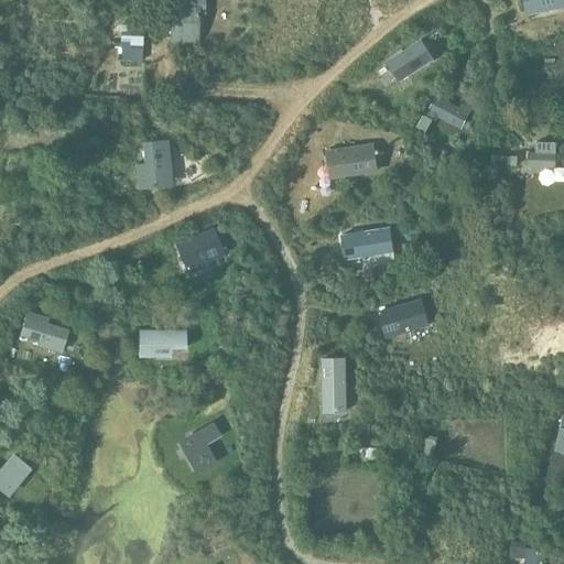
[(169,0),(169,23),(169,44),(197,45),(198,18),(203,18),(203,0),(169,0)]
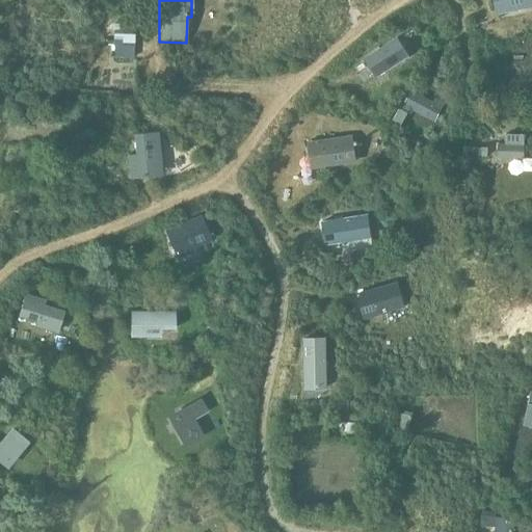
[(531,0),(493,0),(497,16),(531,7),(531,0)]
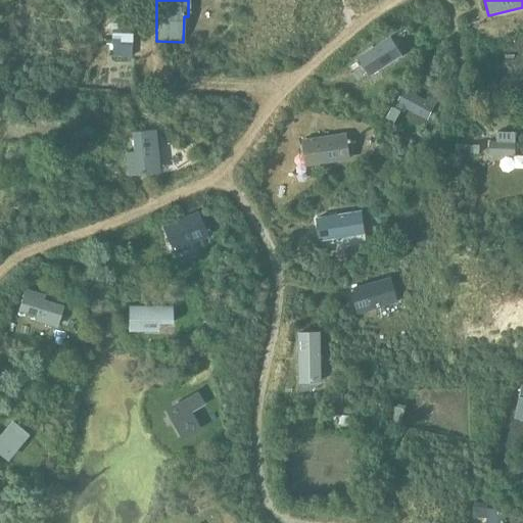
[(132,46),(132,31),(111,31),(109,46),(112,46),(112,57),(130,58),(131,46),(132,46)]
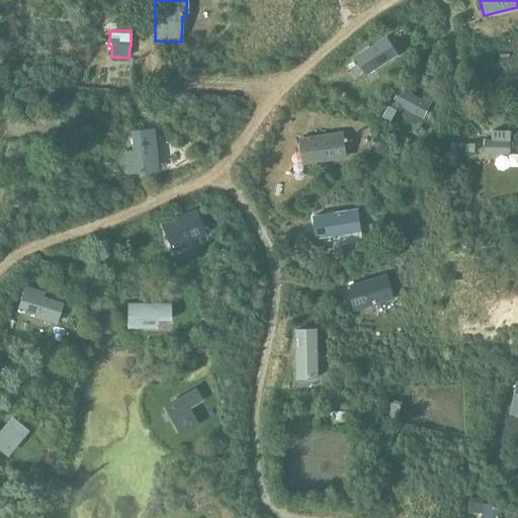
[(357,59),(367,77),(400,56),(389,40),(357,59)]
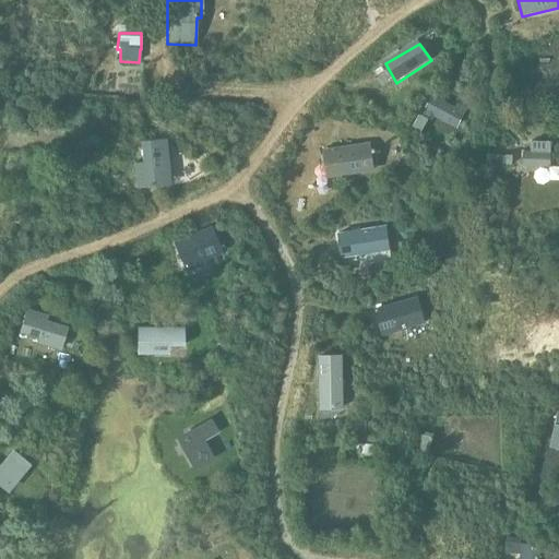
[(456,129),(466,109),(456,104),(454,108),(430,98),(414,131),(420,133),(429,117),(456,129)]
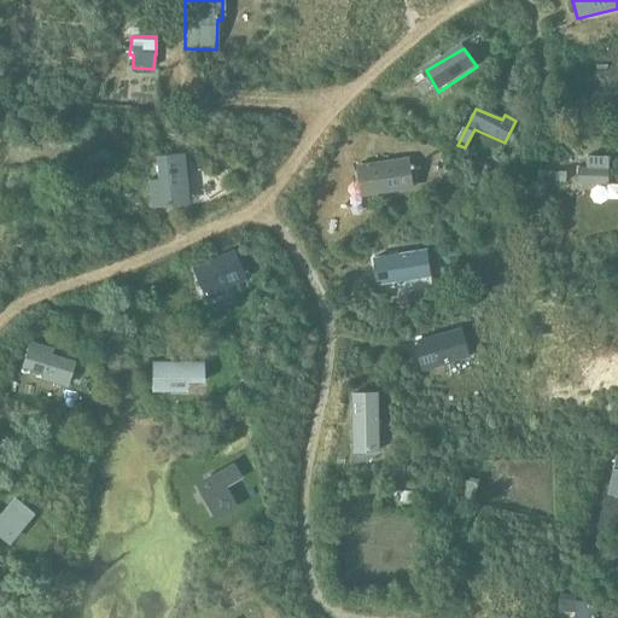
[(181,156),(156,157),(157,180),(147,181),(150,208),(186,205),(181,156)]
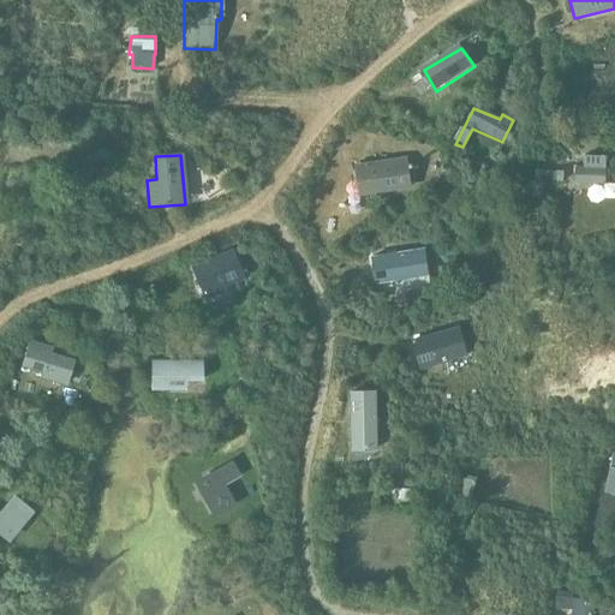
[(574,185),(604,186),(605,157),(583,156),(583,168),(574,168),(574,185)]
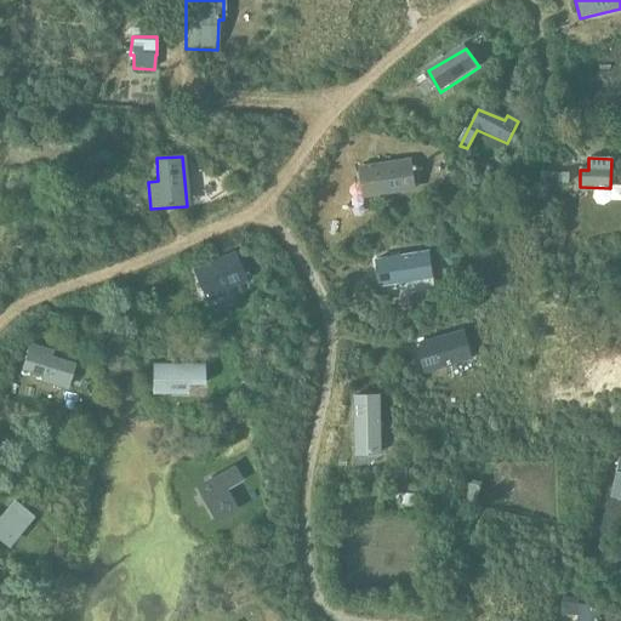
[(358,167),(363,199),(416,192),(411,161),(358,167)]
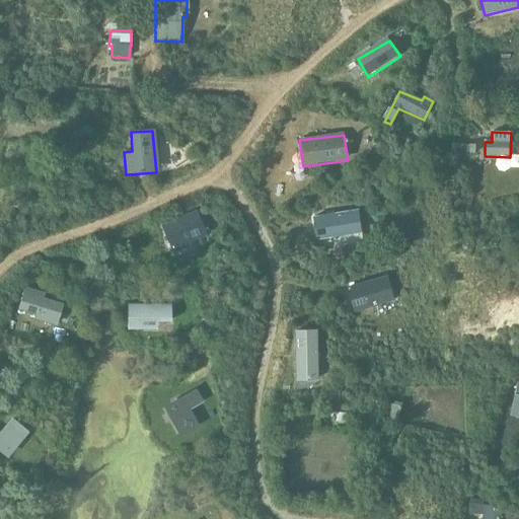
[(451,153),(475,154),(475,145),(469,145),(469,146),(451,144),(451,153)]
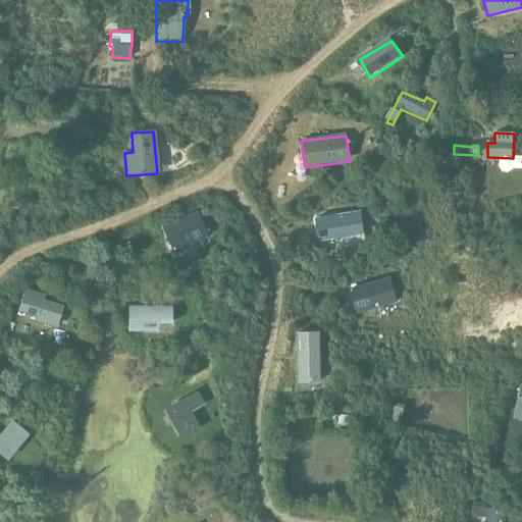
[(197,211),(161,226),(172,251),(207,237),(197,211)]
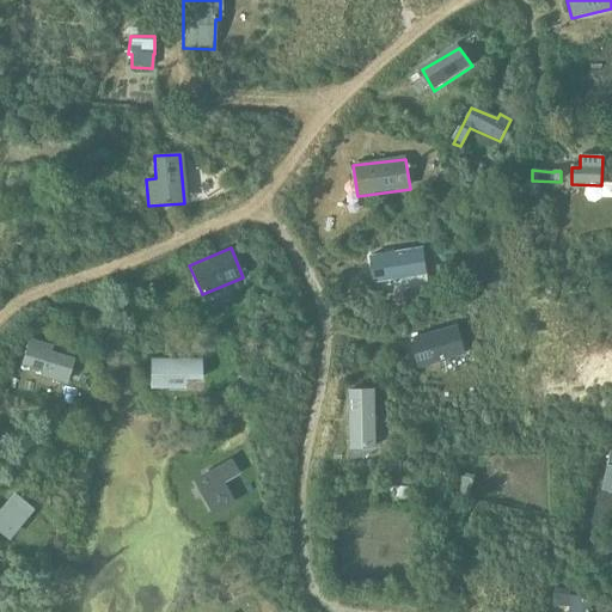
[(369,257),(373,283),(427,275),(423,249),(369,257)]
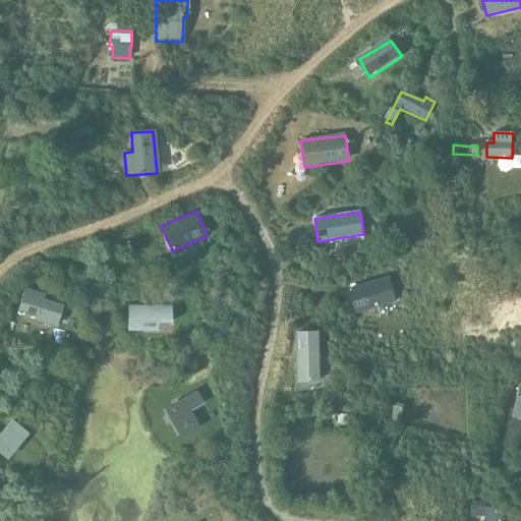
[(389,277),(348,289),(355,314),(396,302),(389,277)]
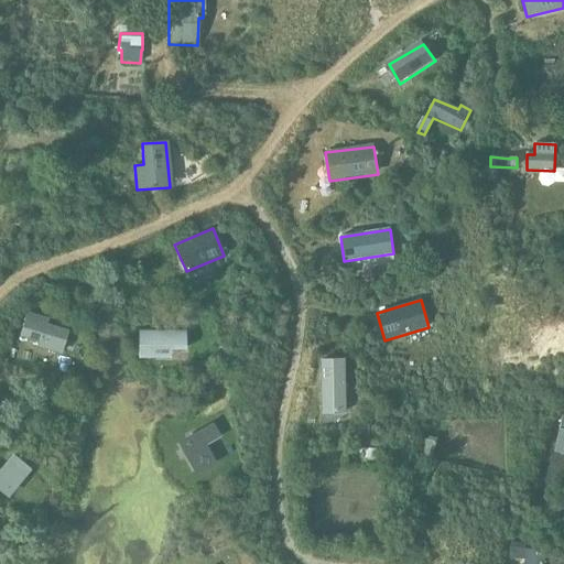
[(35,346),(61,354),(67,329),(46,323),(47,317),(25,311),(18,336),(36,340),(35,346)]
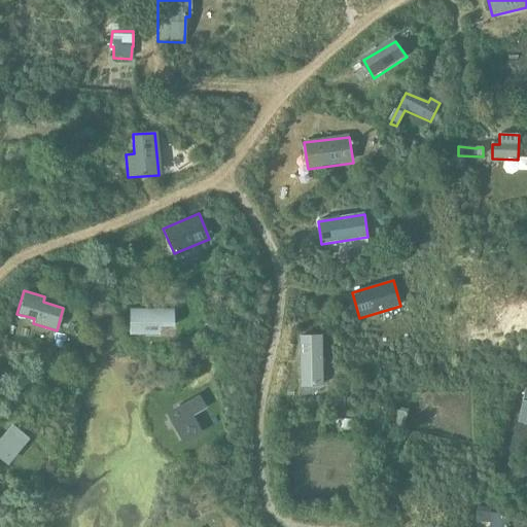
[(172,309),(128,308),(129,334),(159,334),(159,326),(172,326),(172,309)]
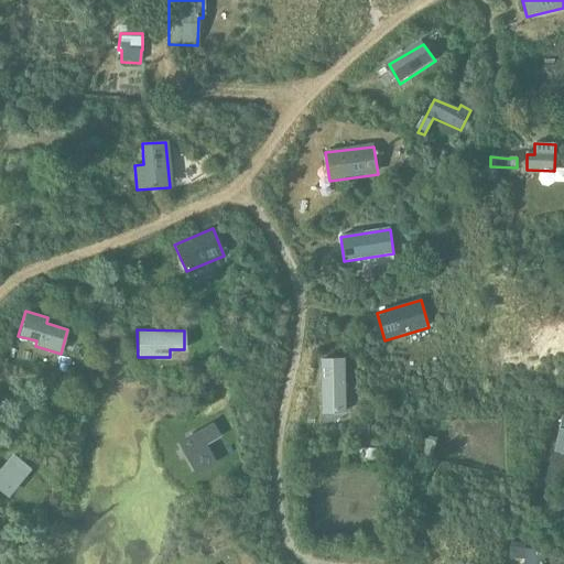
[(345,359),(321,359),(322,414),(347,413),(345,359)]
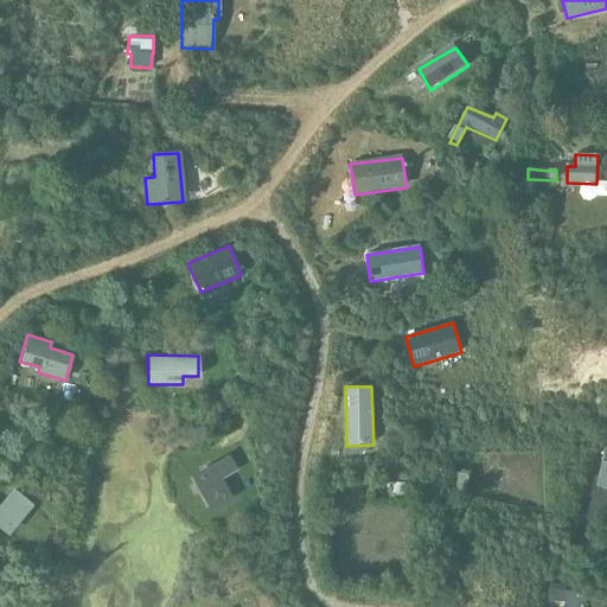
[(595,486),(606,489),(606,449),(605,449),(595,486)]
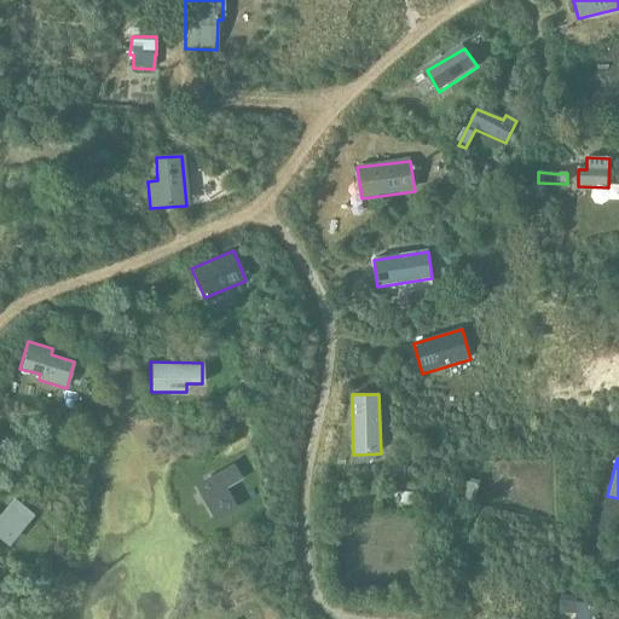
[(194,486),(213,522),(236,510),(225,489),(242,479),(235,464),(194,486)]
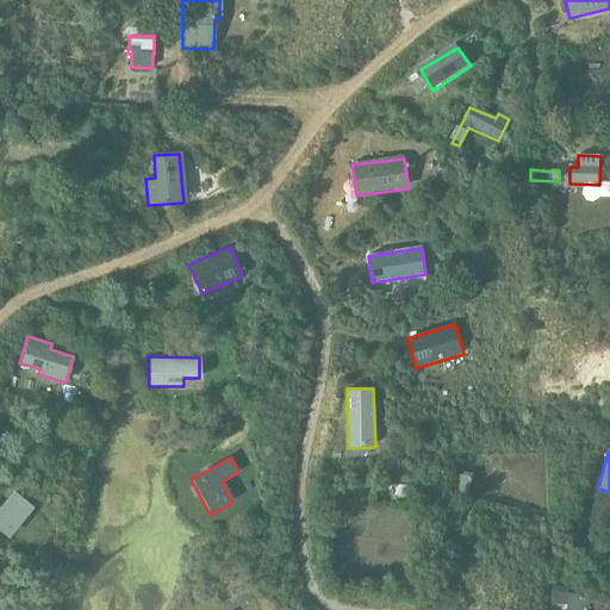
[(456,477),(453,492),(458,492),(458,496),(468,498),(472,479),(456,477)]
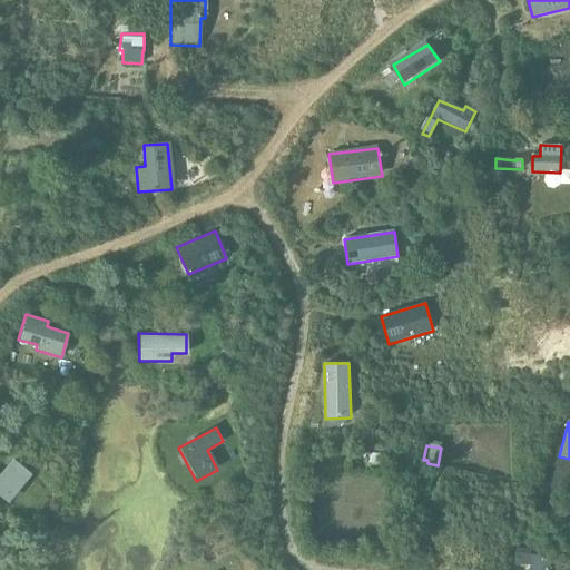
[(0,499),(7,504),(30,477),(12,461),(0,474),(0,499)]
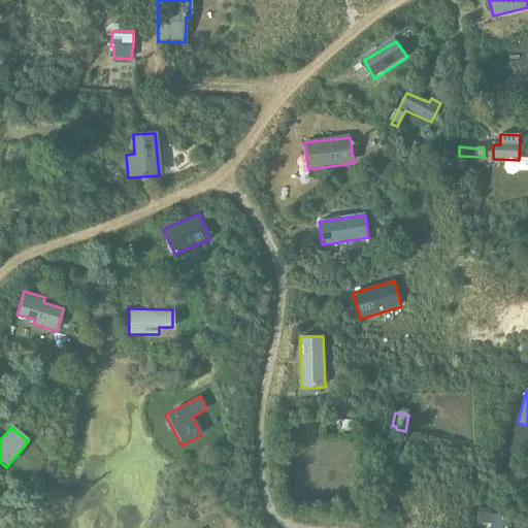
[(491,527),(509,527),(510,515),(476,513),(476,523),(491,524),(491,527)]
